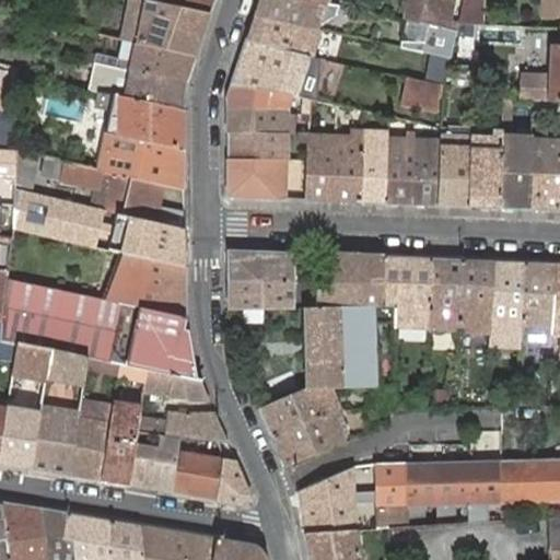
[(195,56),(209,14),(146,0),(130,0),(123,41),(124,41),(195,56)]
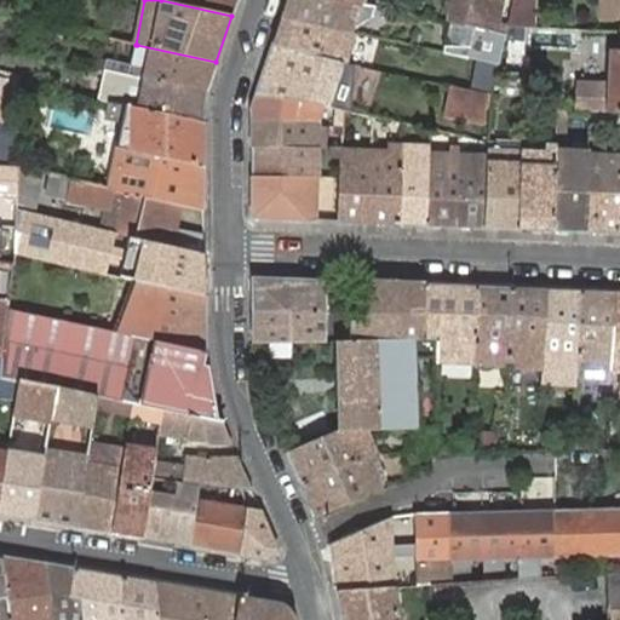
[(161,0),(231,16),(236,0),(161,0)]
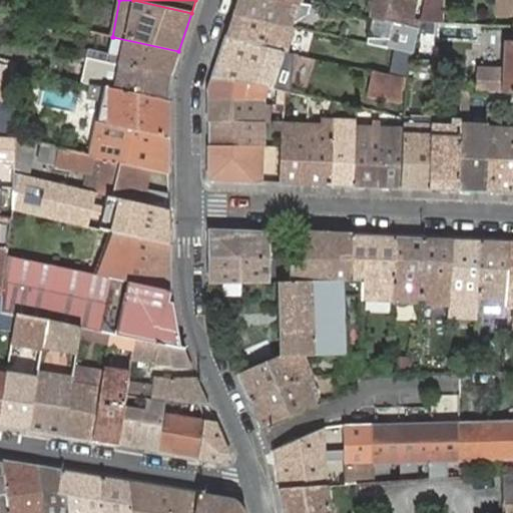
[(280,0),(237,0),(233,14),(272,23),(287,26),(292,27),(300,4),(291,3),(290,2),(280,0)]
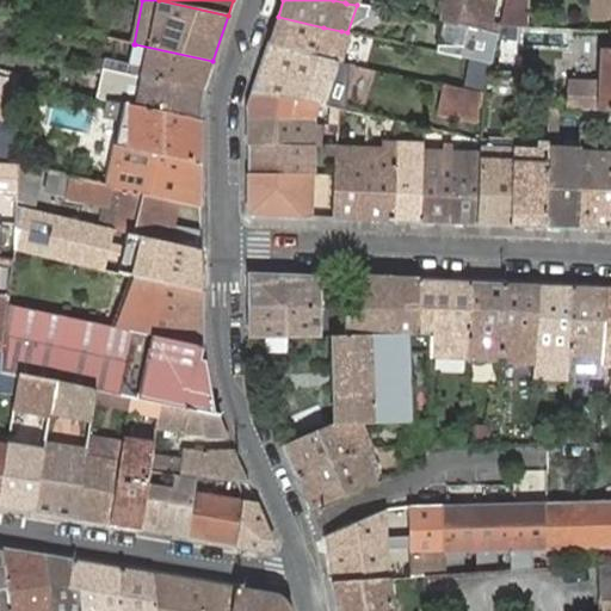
[(499,35),(501,25),(501,24),(488,22),(489,17),(491,17),(493,0),(448,0),(443,23),(483,31),(499,35)]
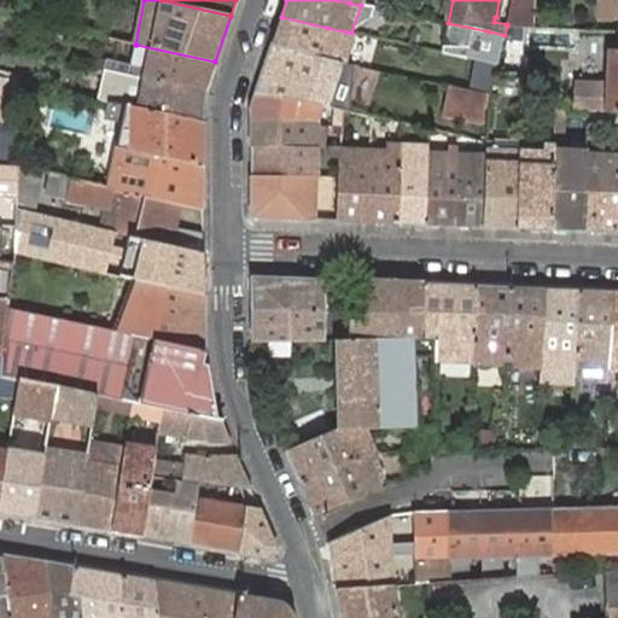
[(511,0),(507,24),(507,25),(531,27),(532,0),(511,0)]
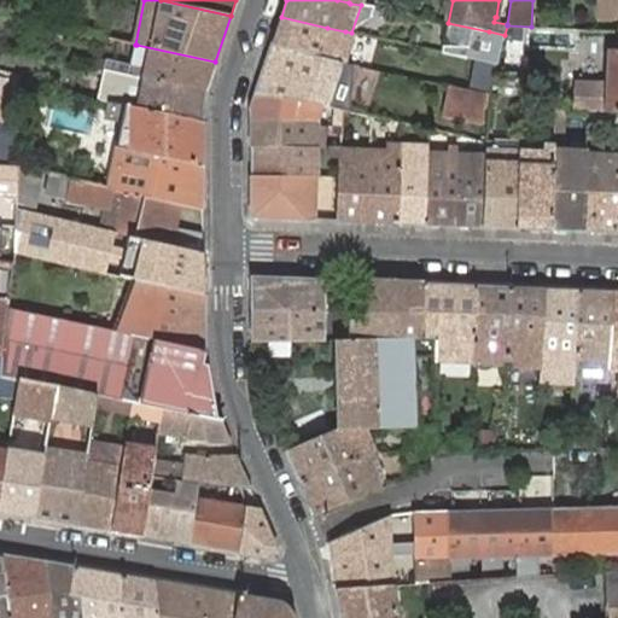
[(617,0),(598,0),(598,16),(617,16),(617,0)]
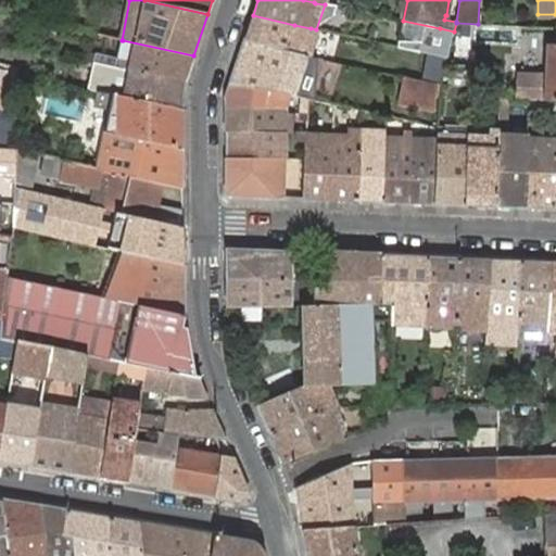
[(253,15),(243,42),(303,54),(311,28),(294,25),(253,15)]
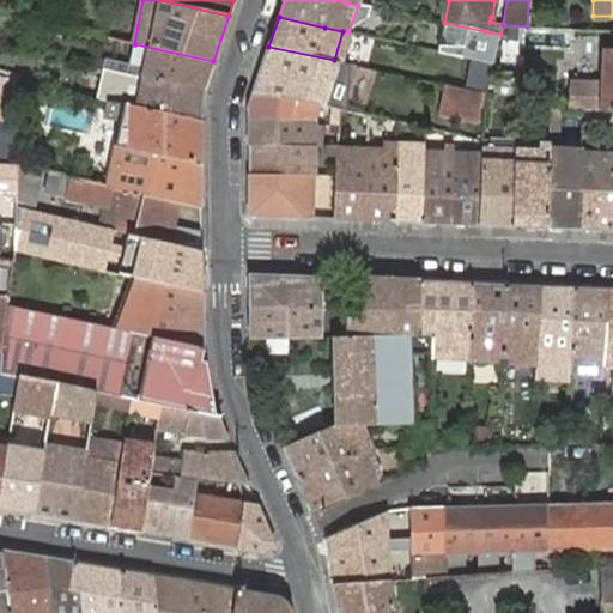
[(467,46),(465,58),(472,60),(478,61),(493,64),(493,65),(501,35),(485,31),(472,29),(467,46)]
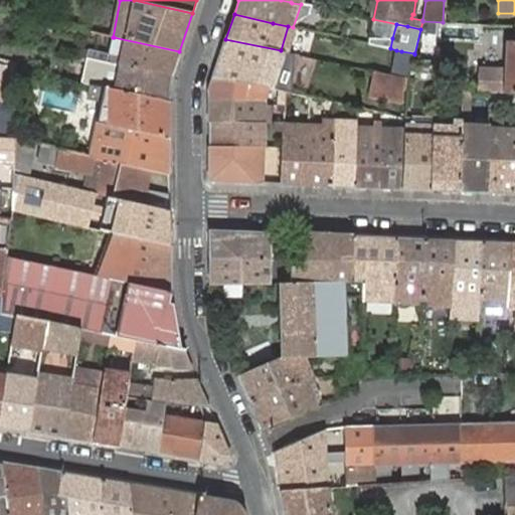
[(514,25),(507,25),(504,70),(480,69),(479,92),(514,93),(514,25)]
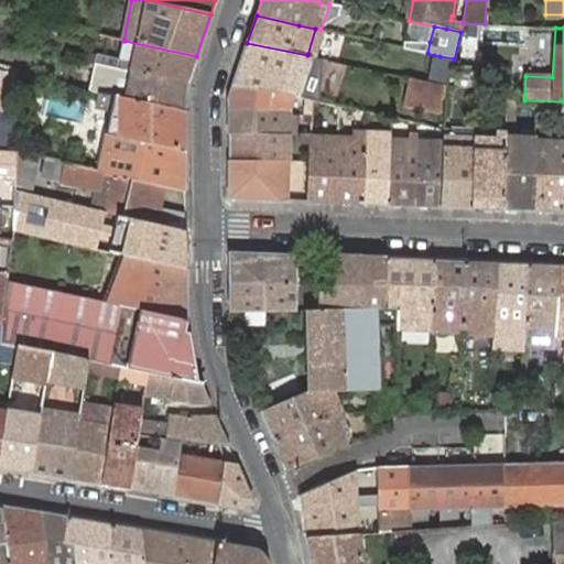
[(315,29),(307,55),(313,56),(317,57),(326,31),(321,30),(315,29)]
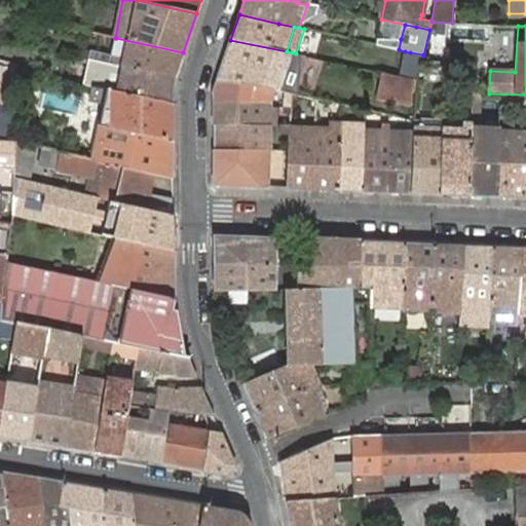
[(175,78),(183,52),(116,38),(111,63),(120,65),(175,78)]
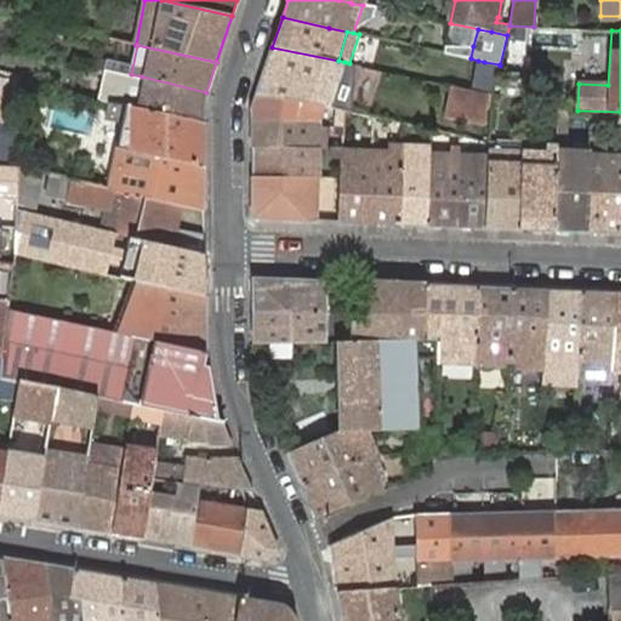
[(445,52),(471,58),(473,46),(446,47),(445,52)]
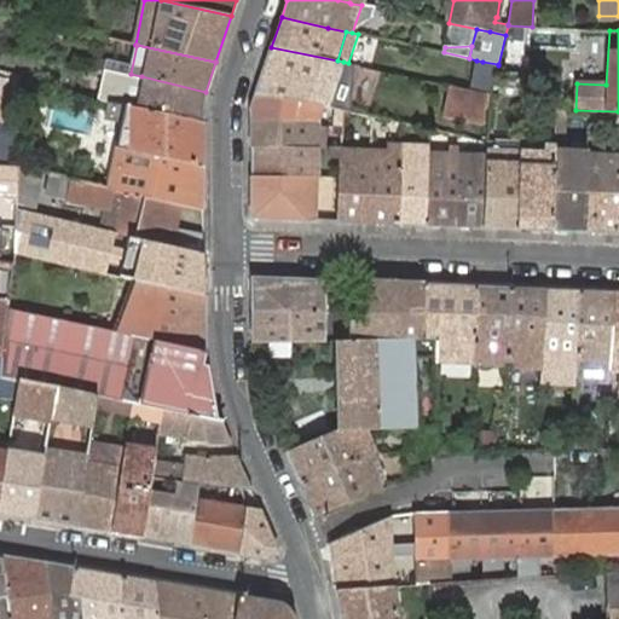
[(337,61),(271,47),(256,92),(319,108),(327,109),(343,62),(337,61)]
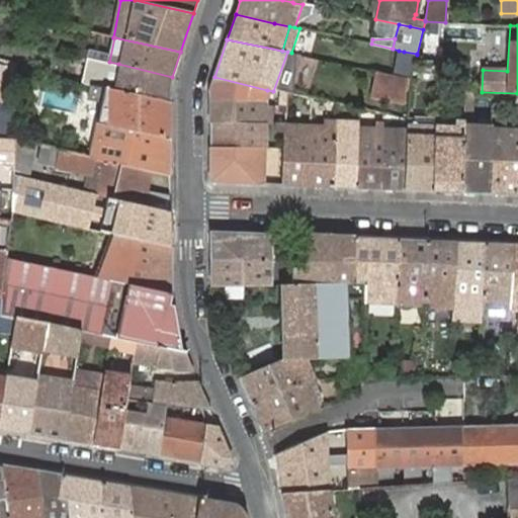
[(411,79),(417,54),(404,52),(399,51),(395,76),(410,79),(411,79)]
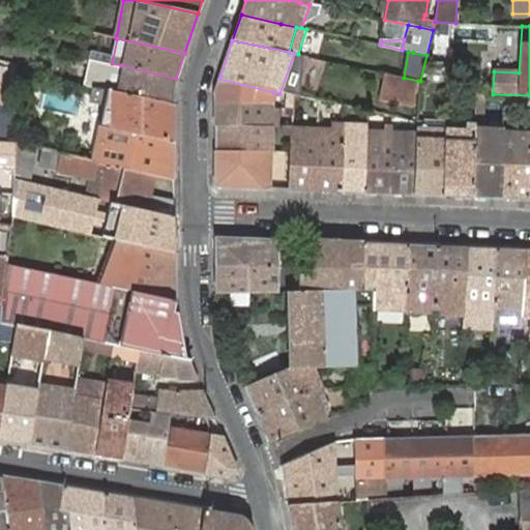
[(174,85),(176,79),(121,65),(107,62),(91,58),(83,57),(82,66),(88,67),(85,85),(96,87),(174,105),(174,85)]
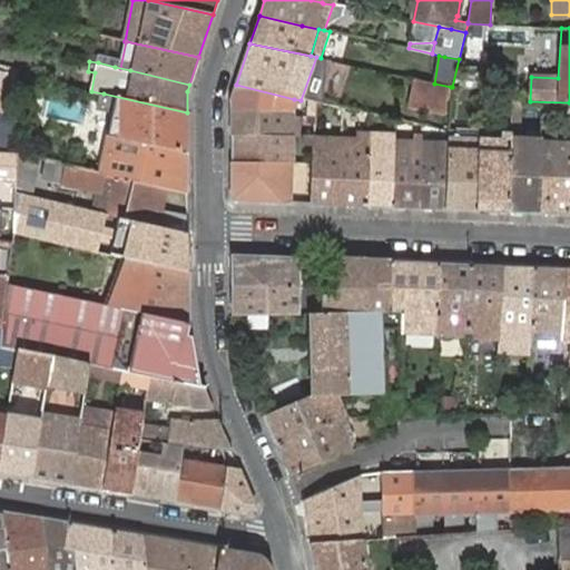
[(481,99),(483,68),(458,67),(453,87),(451,98),(481,99)]
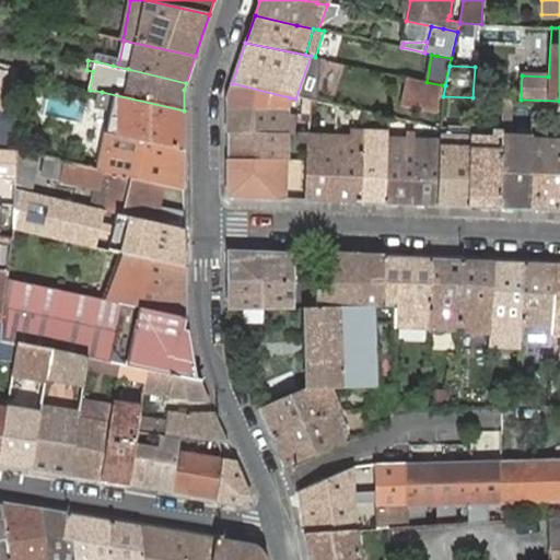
[(353,79),(372,82),(374,70),(356,68),(353,79)]
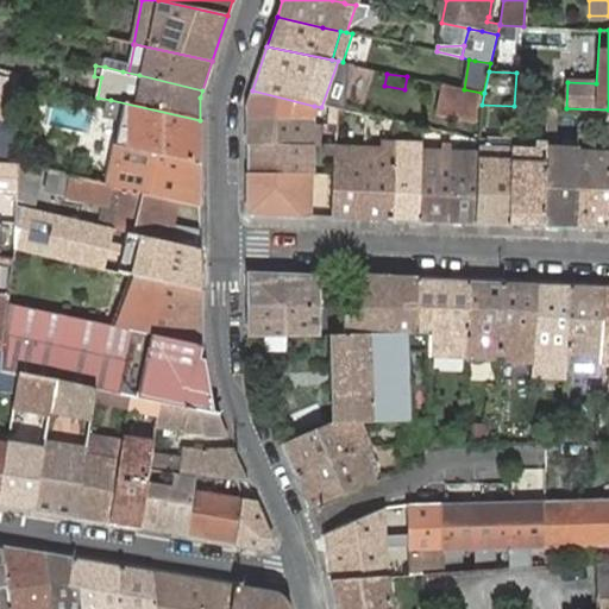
[(0,120),(2,120),(5,120),(13,79),(0,75),(0,120)]
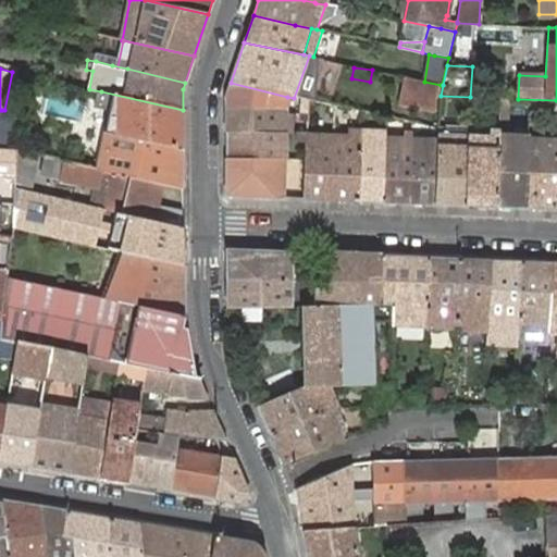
[(424,82),(405,77),(398,106),(435,114),(441,85),(424,82)]
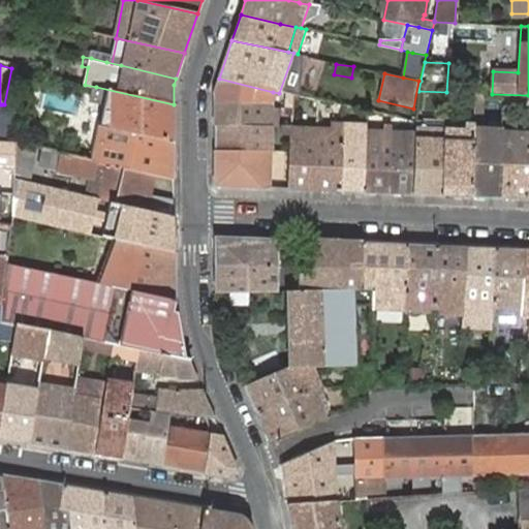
[(215,92),(215,101),(255,102),(260,105),(260,109),(271,109),(273,92),(219,79),(215,92)]
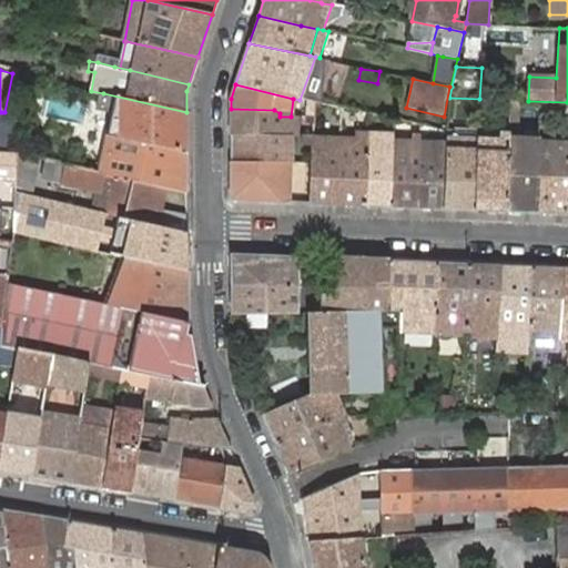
[(498,99),(509,100),(510,87),(499,84),(498,99)]
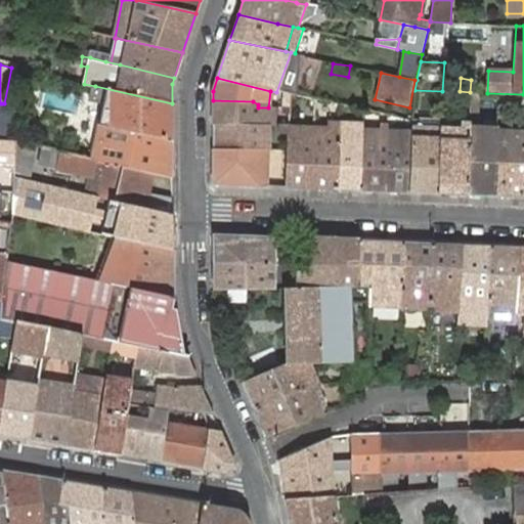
[(102,103),(99,124),(104,124),(172,139),(172,103),(95,86),(91,101),(102,103)]
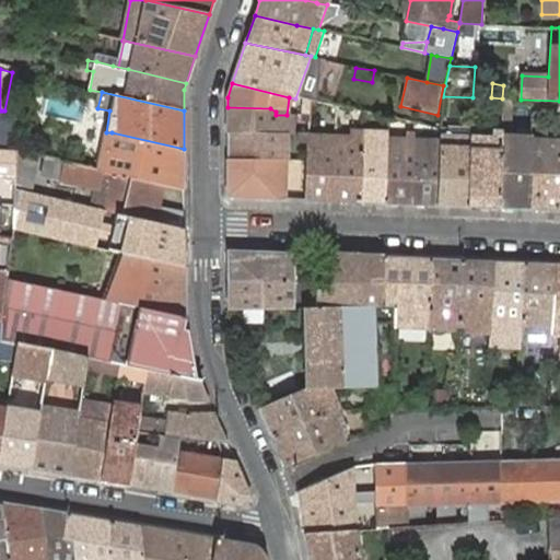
[(228,107),(228,132),(286,135),(292,135),(292,116),(287,115),(276,115),(276,112),(270,108),(228,107)]
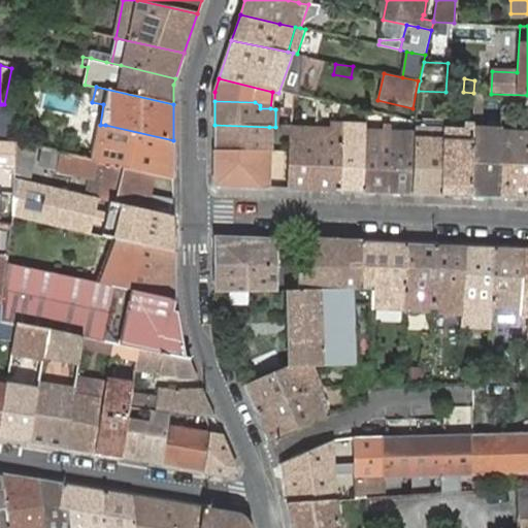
[(2,104),(0,125),(0,140),(12,142),(14,142),(17,106),(4,104),(2,104)]
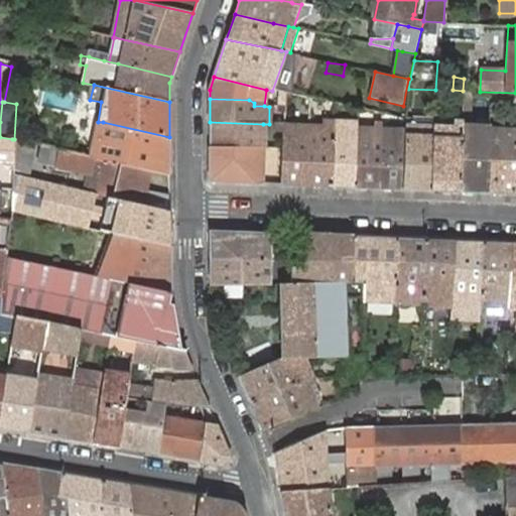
[(403,189),(430,190),(433,125),(415,124),(415,118),(414,118),(414,108),(407,107),(405,118),(405,138),(403,189)]
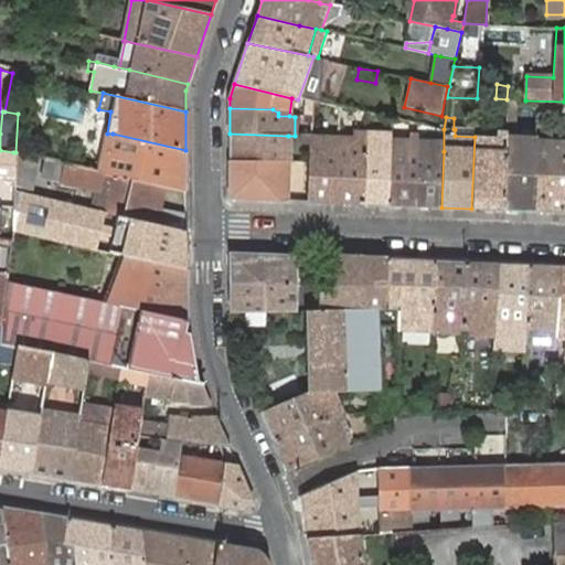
[(535,140),(536,139),(514,138),(514,121),(505,120),(505,131),(502,210),(533,211),(535,140)]
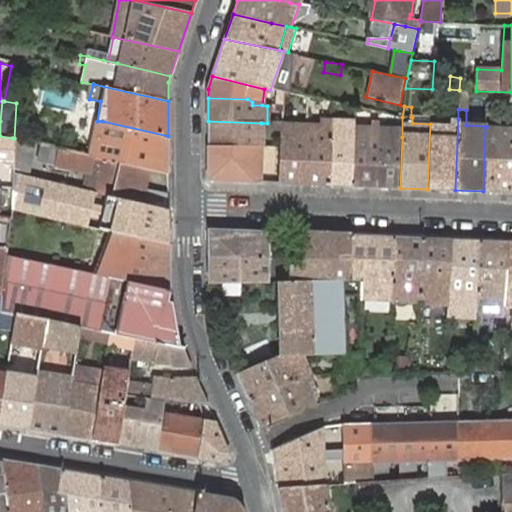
[(279,183),(302,184),(306,132),(306,125),(303,120),(290,119),(290,111),(289,111),(282,111),(281,123),(281,129),(280,146),(279,183)]
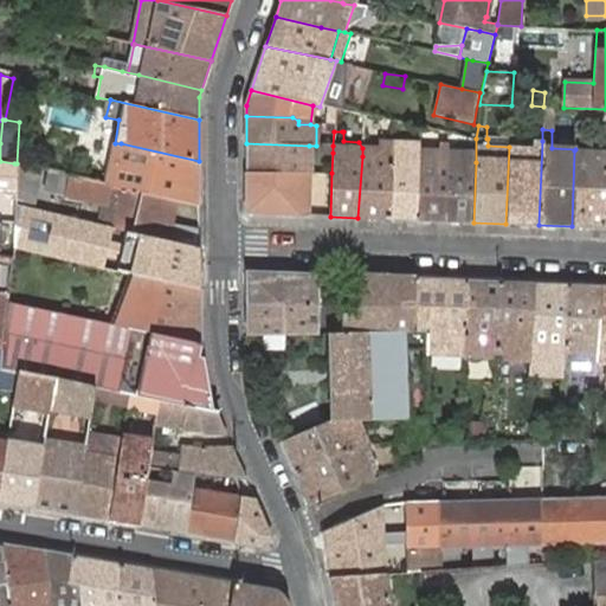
[(199,205),(199,161),(121,143),(115,143),(102,140),(92,181),(111,185),(175,200),(199,205)]
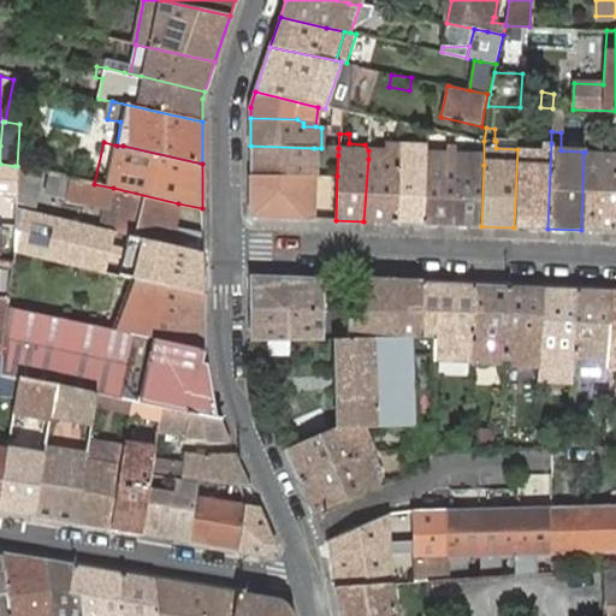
[(514,227),(548,229),(551,143),(540,142),(540,149),(517,149),(514,227)]
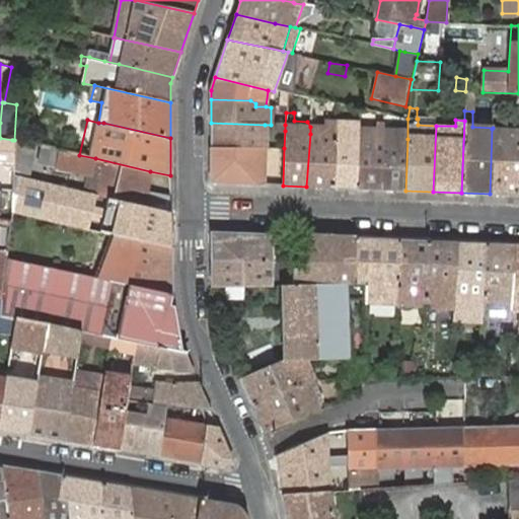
[(306,187),(331,188),(335,122),(327,121),(327,127),(327,135),(310,134),(306,187)]
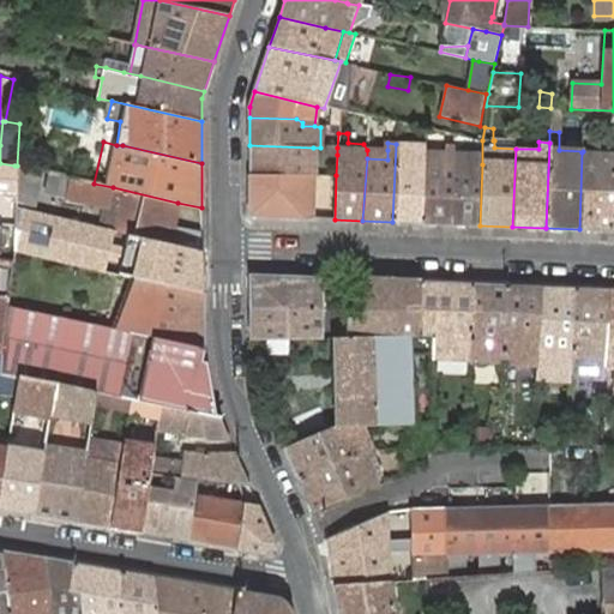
[(392,222),(422,223),(425,162),(404,161),(404,151),(404,145),(396,144),(392,222)]
